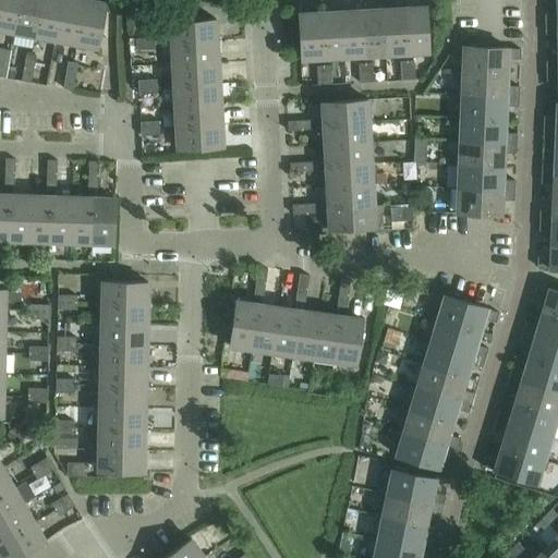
[(0,0),(0,29),(14,33),(20,0),(0,0)]
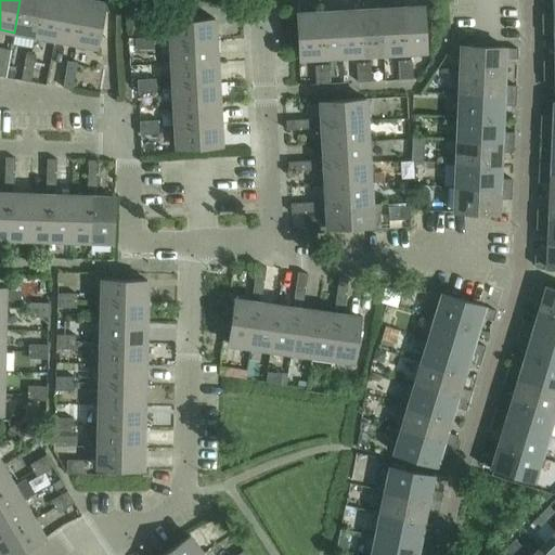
[(20,0),(14,33),(34,36),(40,0),(20,0)]
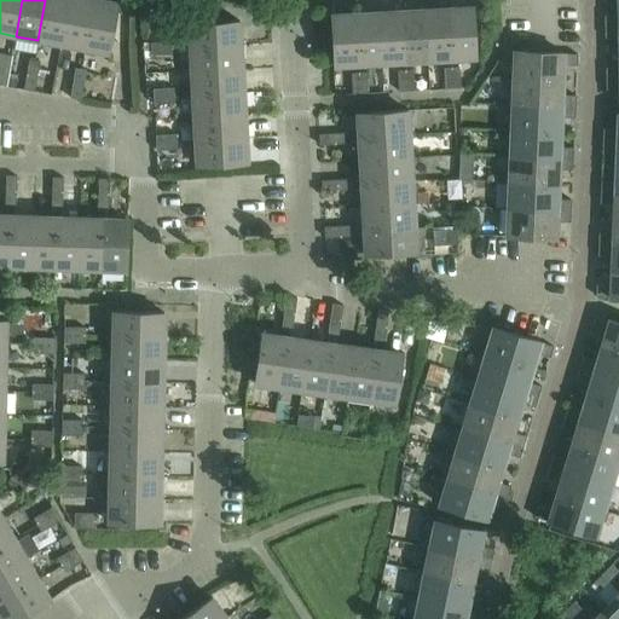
[(45,0),(38,40),(61,45),(69,0),(45,0)]
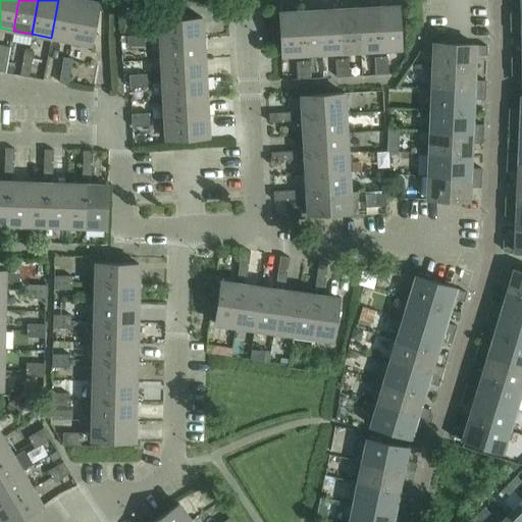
[(58,0),(51,38),(70,41),(77,0),(58,0)]
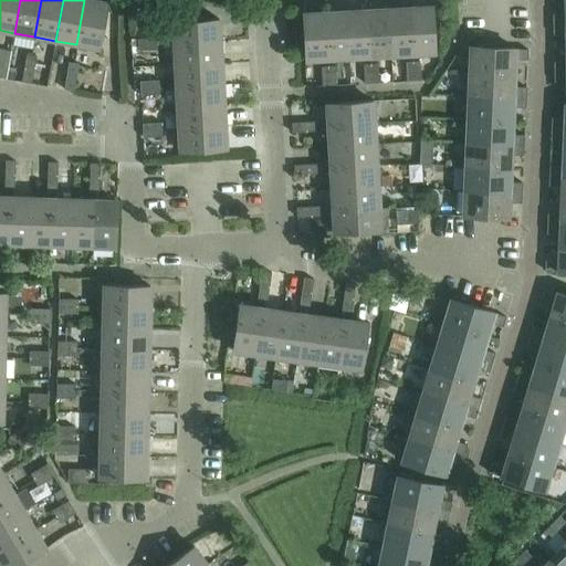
[(90,0),(84,0),(76,44),(98,49),(107,3),(90,0)]
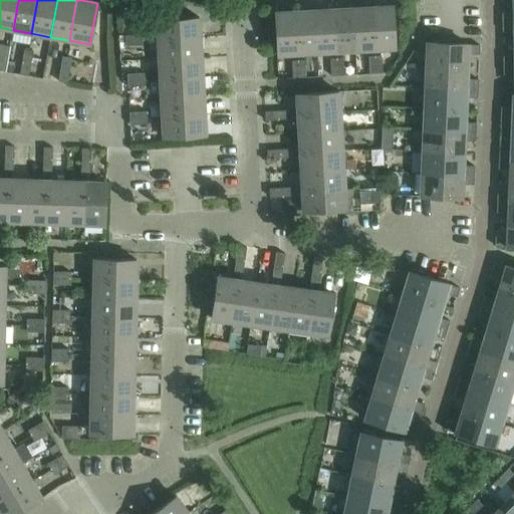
[(513,0),(513,4),(513,19),(513,20),(511,13),(502,13),(502,22),(513,22),(513,0)]
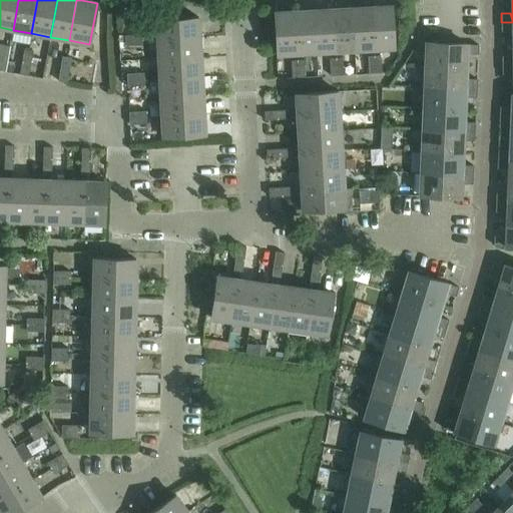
[(392,6),(371,7),(374,49),(394,48),(392,6)]
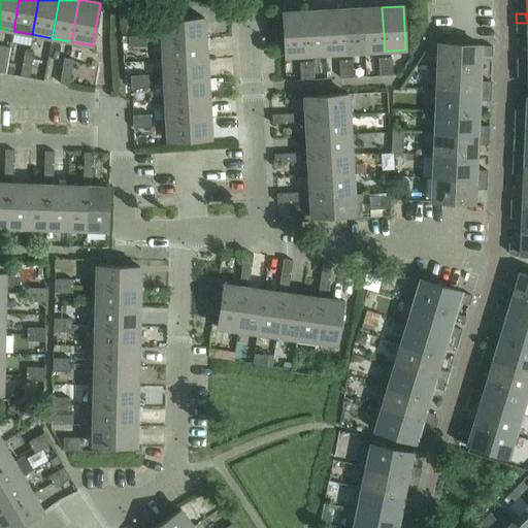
[(382,7),(362,8),(365,52),(385,51),(382,7)]
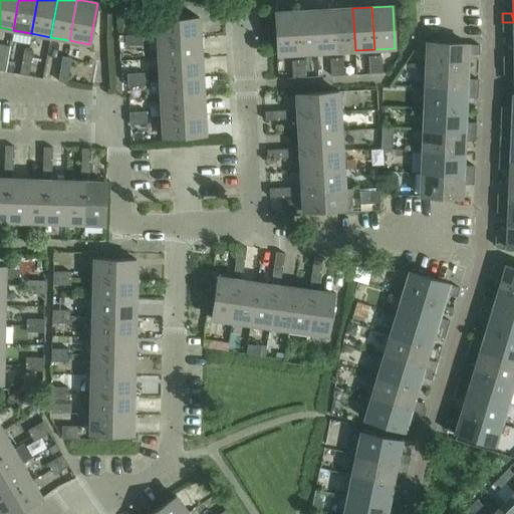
[(352,8),(333,9),(335,51),(355,50),(352,8)]
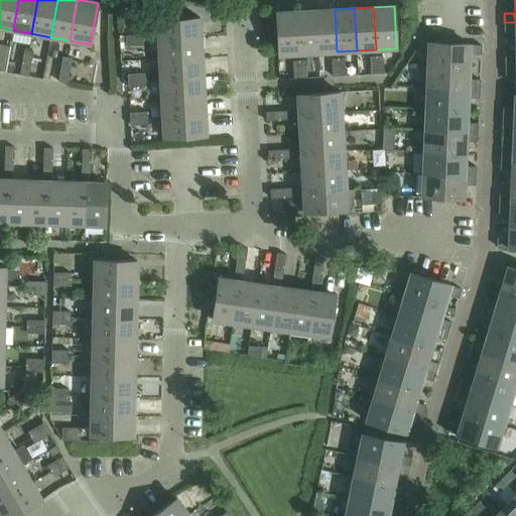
[(335,9),(315,10),(317,52),(337,51),(335,9)]
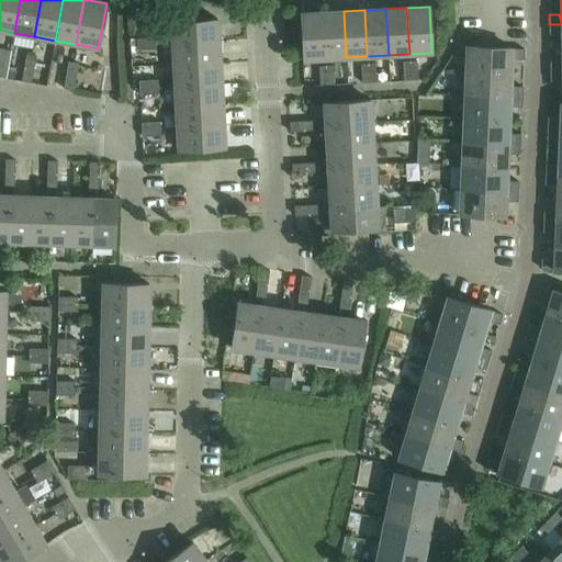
[(344,11),(323,12),(325,58),(346,57),(344,11)]
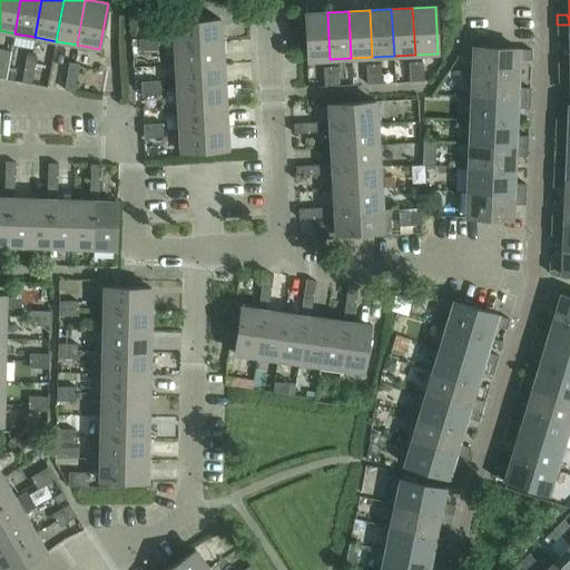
[(330,59),(327,12),(305,13),(307,60),(330,59)]
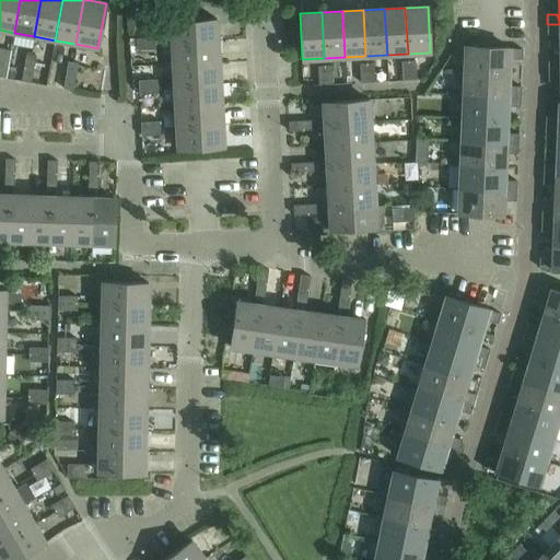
[(171,22),(172,44),(217,42),(216,20),(171,22)]
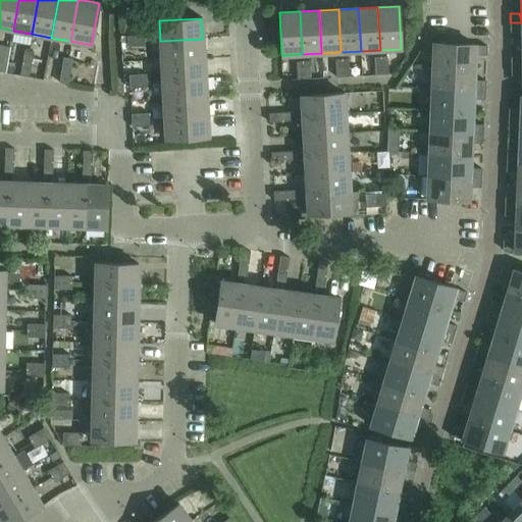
[(521,22),(510,22),(510,32),(520,32),(521,24),(521,22)]
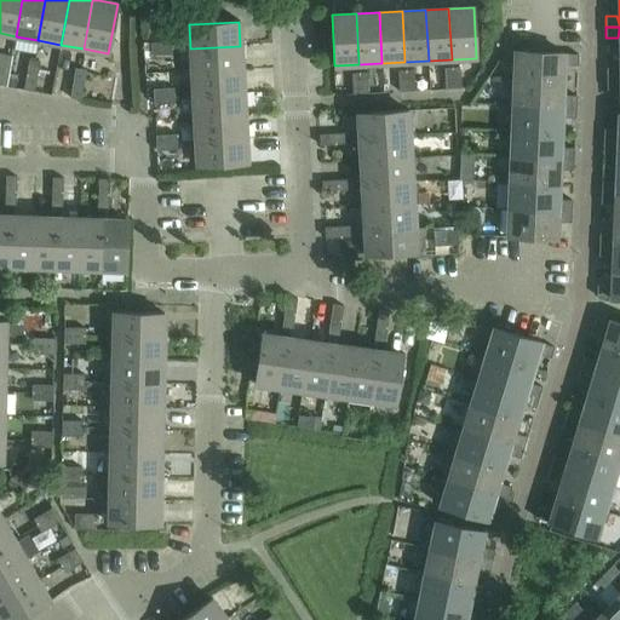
[(240,46),(190,49),(191,72),(241,69),(240,46)]
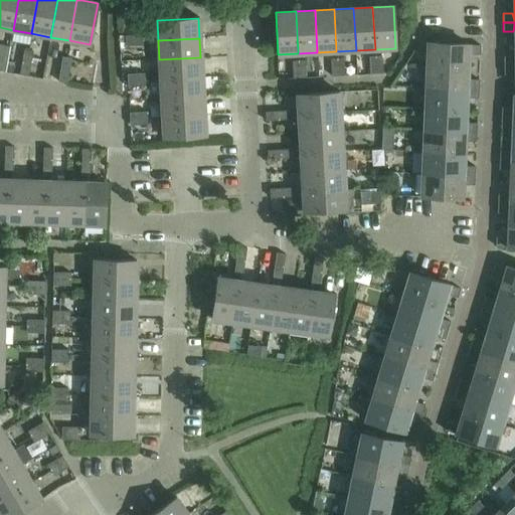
[(427,42),(426,65),(467,67),(468,47),(469,47),(470,54),(480,55),(480,45),(468,45),(468,44),(427,42)]
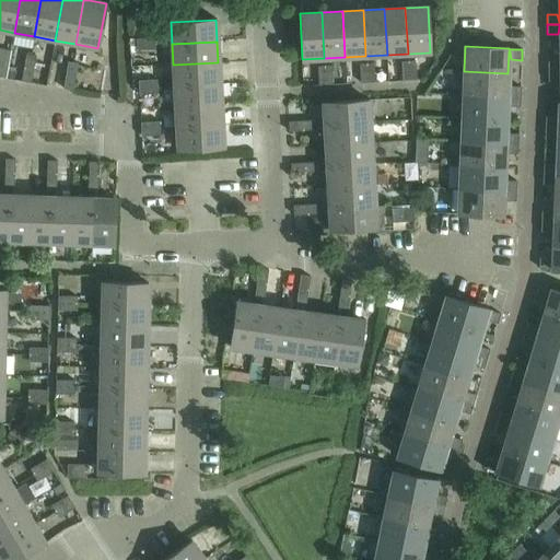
[(26,55),(24,68),(33,70),(36,56),(26,55)]
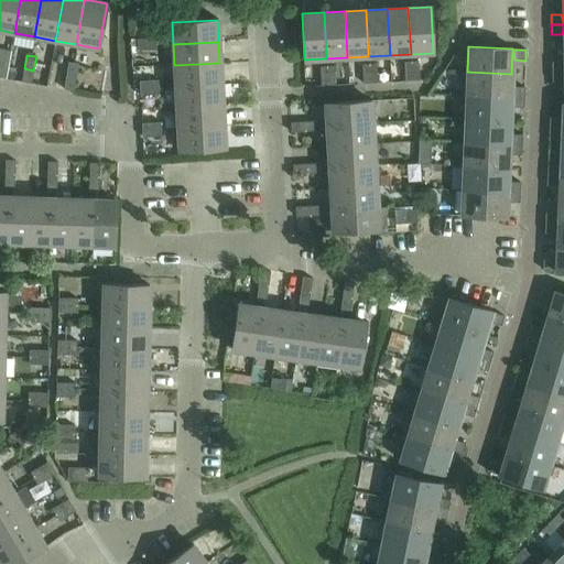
[(68,62),(65,76),(75,77),(77,64),(68,62)]
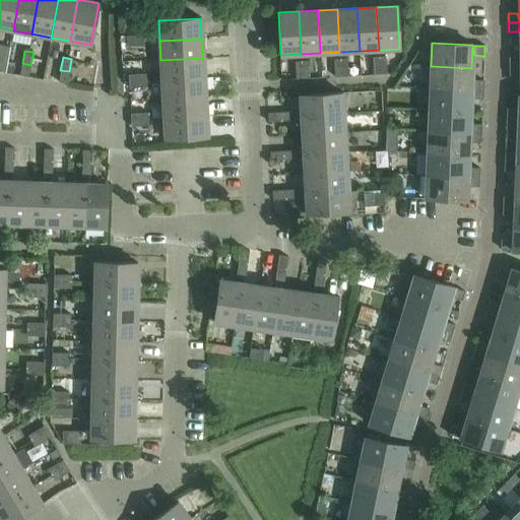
[(519,64),(518,57),(509,57),(509,67),(519,66),(519,64)]
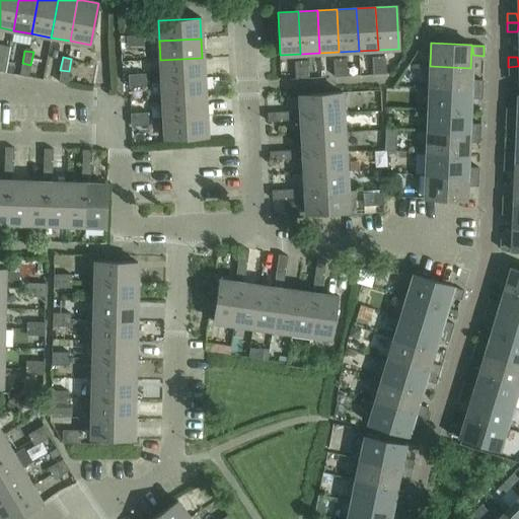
[(202,58),(160,60),(161,80),(203,77),(202,58)]
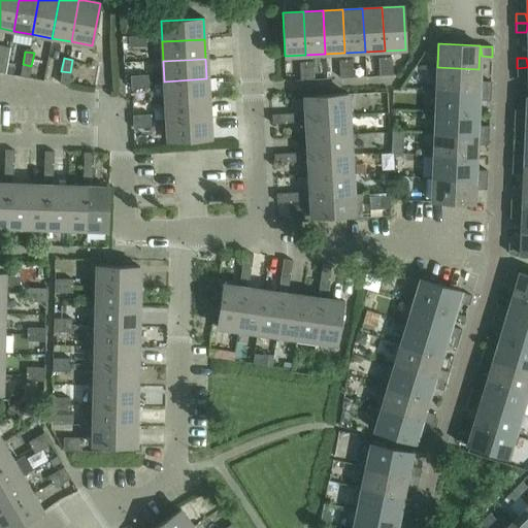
[(31,66),(23,64),(20,76),(29,78),(31,66)]
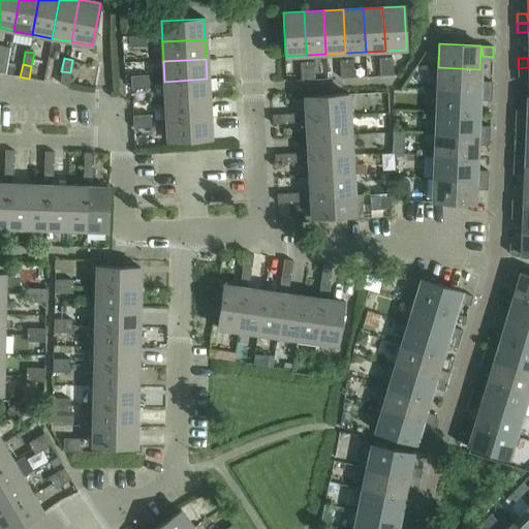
[(438,67),(437,89),(491,92),(492,83),(481,82),(479,89),(478,89),(479,69),(438,67)]
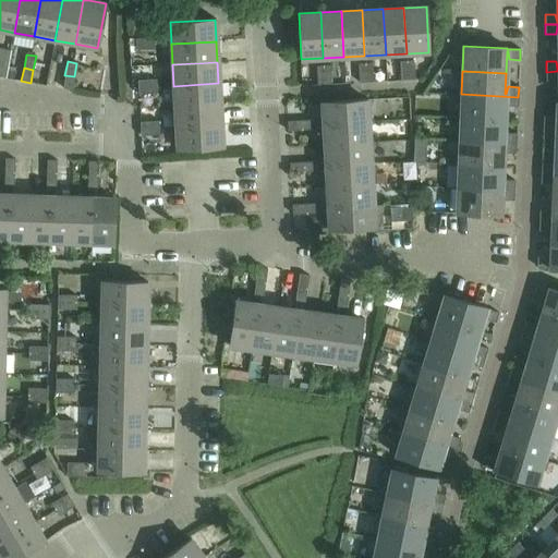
[(557,71),(546,72),(546,82),(556,81),(557,73),(557,71)]
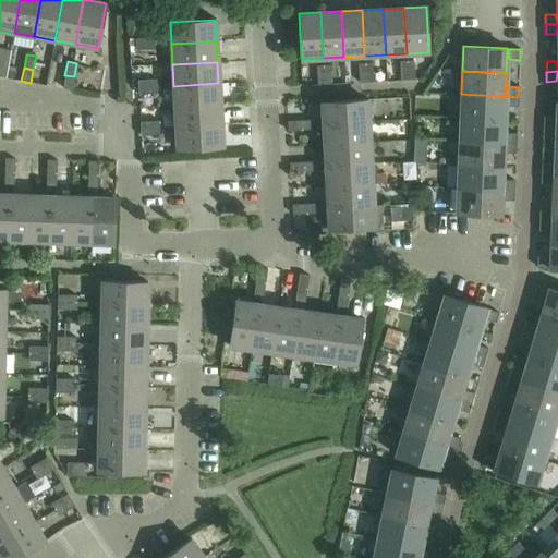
[(74,76),(64,75),(62,88),(72,91),(74,76)]
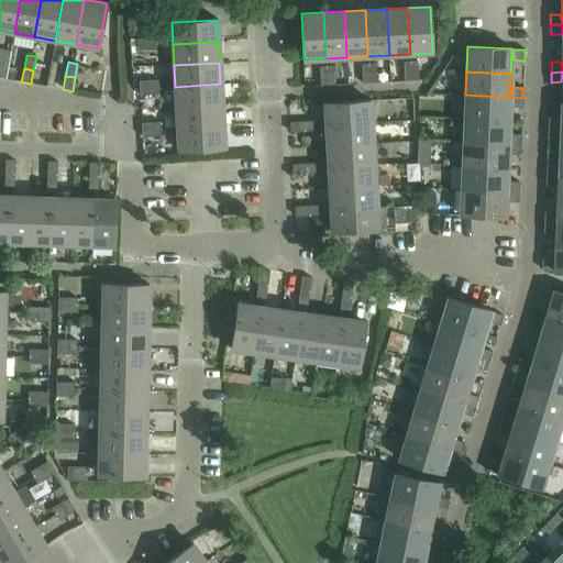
[(220,84),(175,87),(176,108),(221,105),(220,84)]
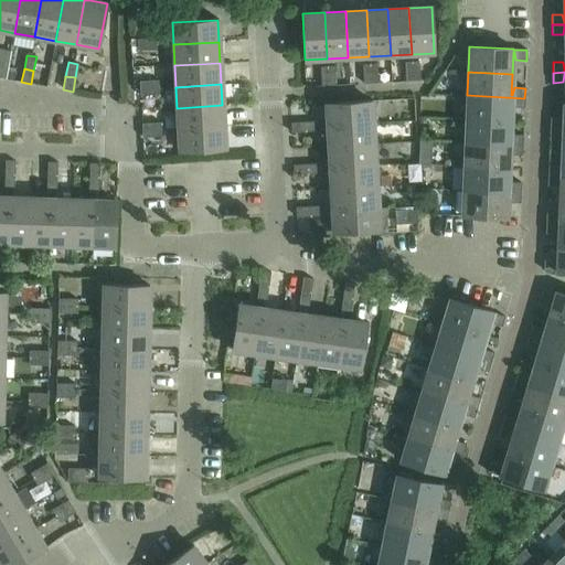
[(467,95),(466,119),(510,121),(511,99),(512,99),(513,107),(524,108),(524,98),(467,95)]
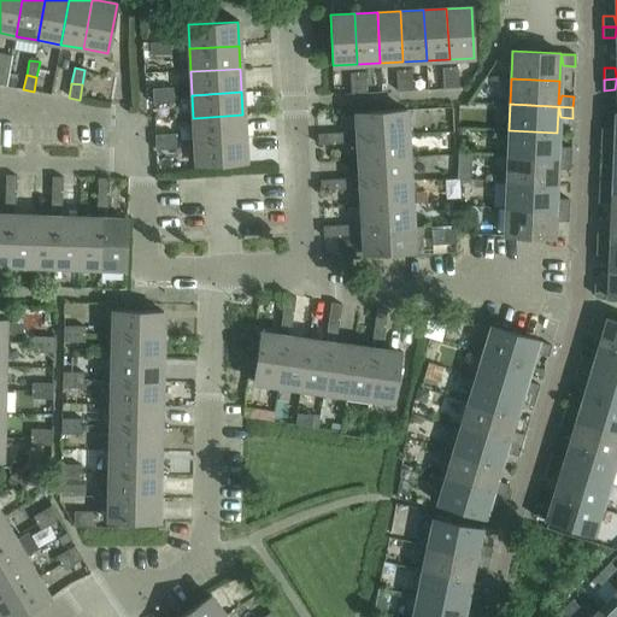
[(356,113),(357,137),(407,135),(405,110),(356,113)]
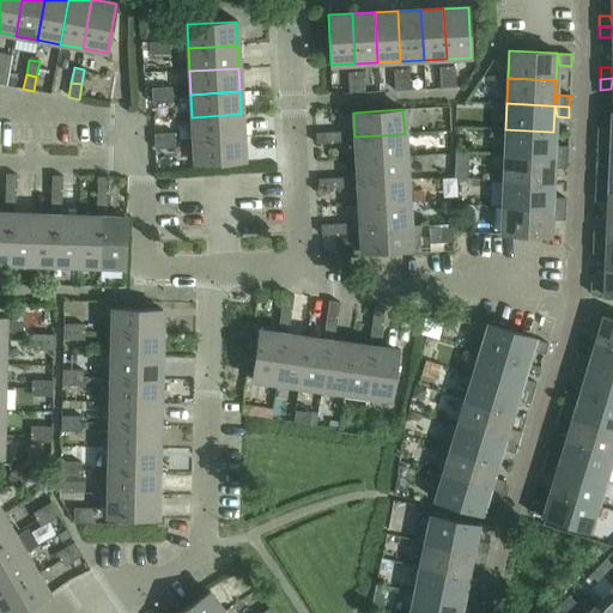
[(598,128),(596,139),(612,139),(612,113),(612,116),(612,137),(611,137),(608,128),(598,128)]
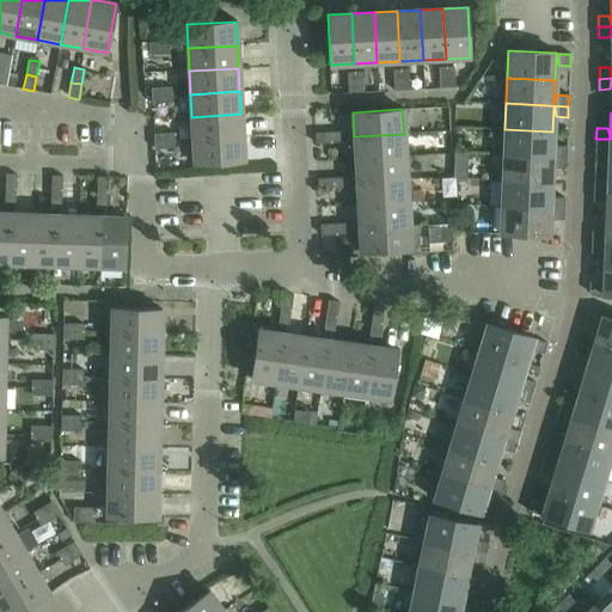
[(240,114),(191,117),(193,140),(243,136),(240,114)]
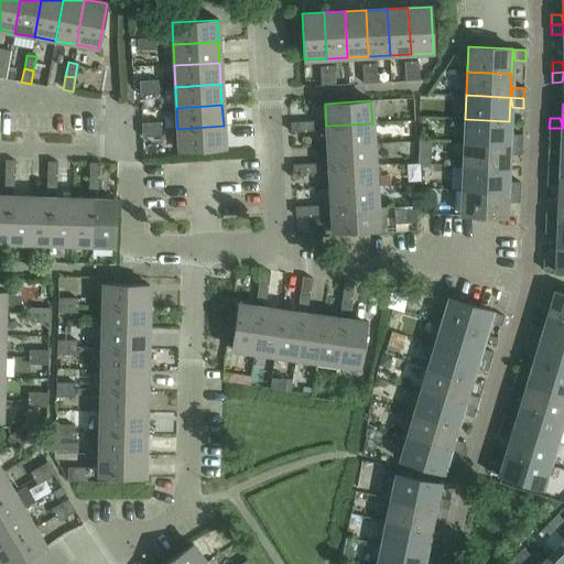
[(465,119),(464,143),(521,145),(522,136),(511,134),(509,142),(508,142),(509,121),(465,119)]
